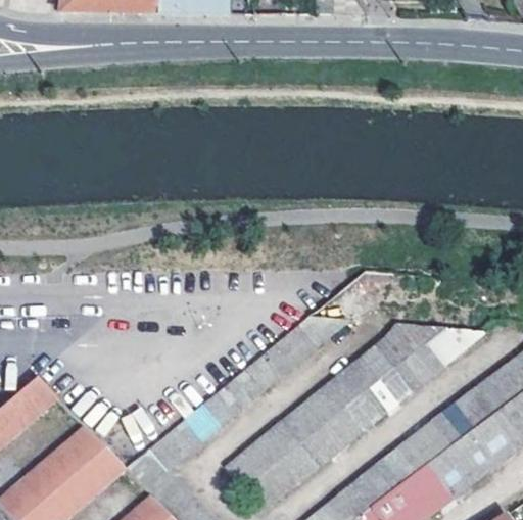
[(60,0),(59,9),(84,9),(157,11),(156,0),(60,0)]
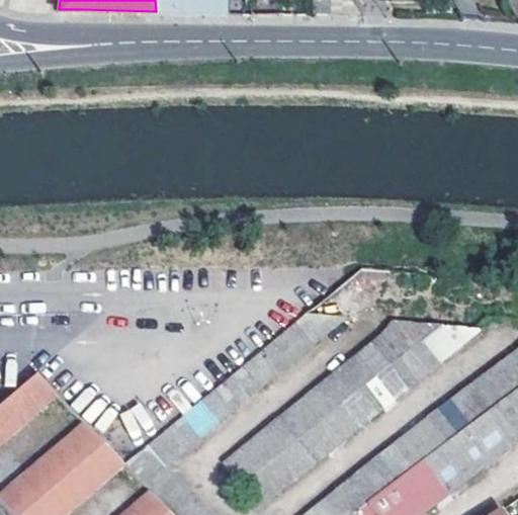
[(155,0),(156,11),(223,11),(223,0),(155,0)]
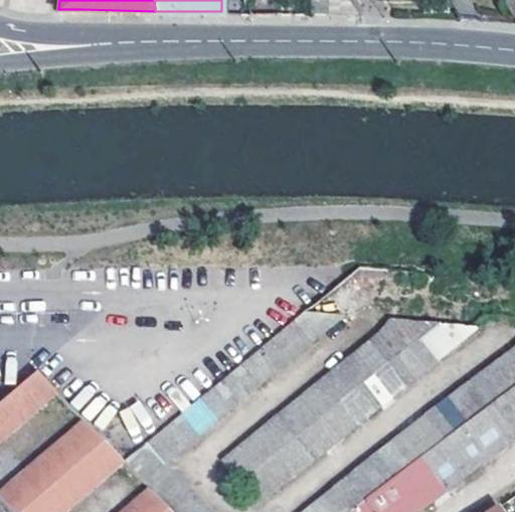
[(503,0),(514,19),(514,0),(503,0)]
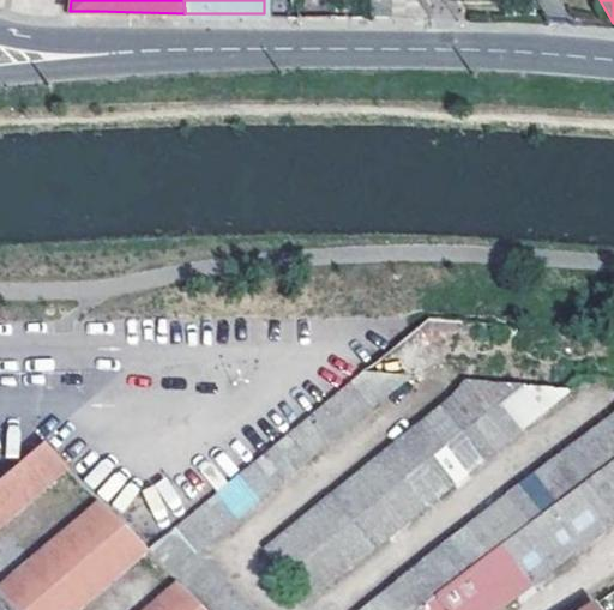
[(348,382),(367,408),(407,375),(361,372),(348,382)]
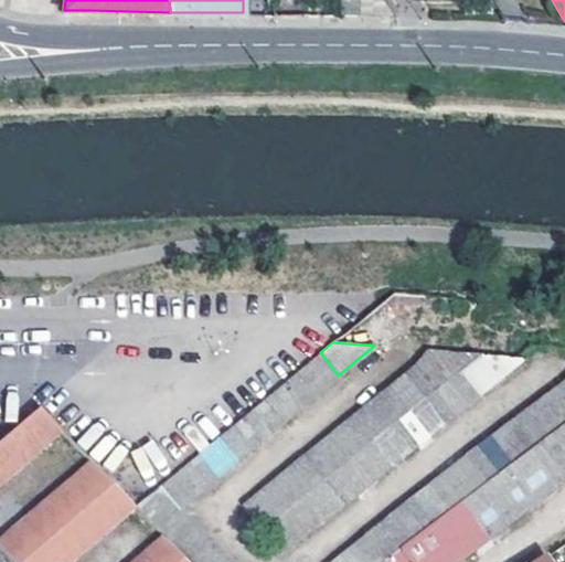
[(415,364),(435,390),(447,380),(459,370),(473,358),(479,353),(428,349),(415,364)]
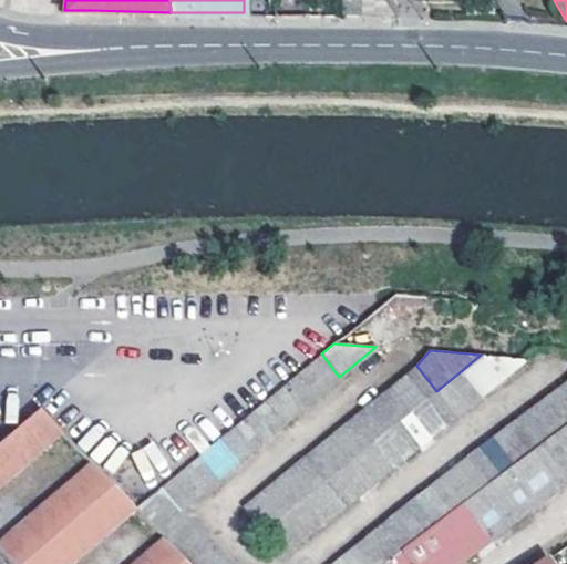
[(321,354),(309,363),(328,387),(339,377),(321,354)]
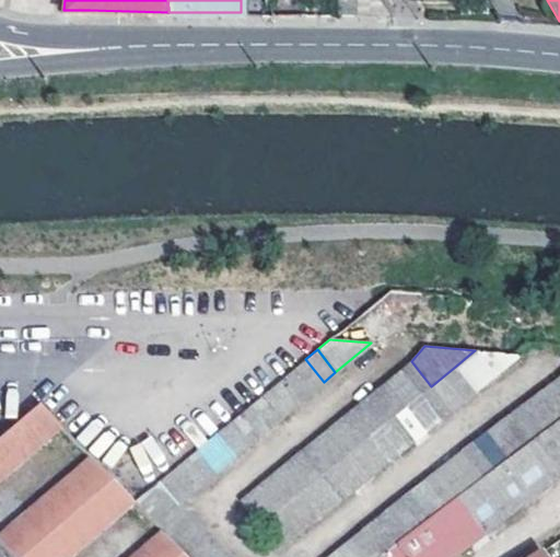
[(500,369),(518,355),(475,350),(469,355),(480,368),(489,379),(500,369)]
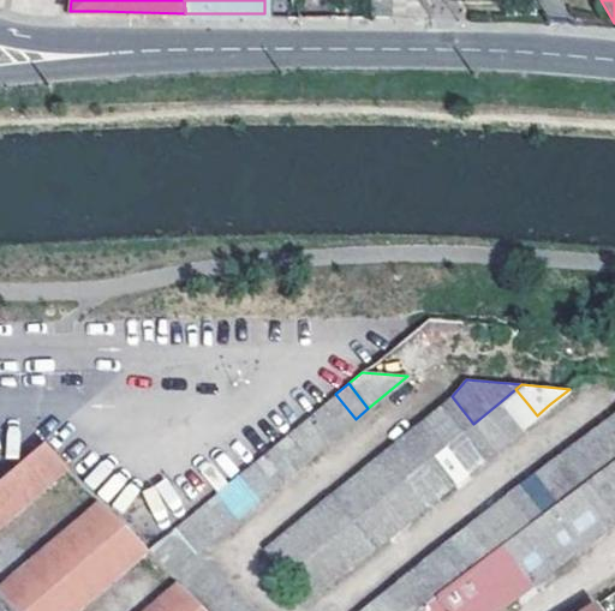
[(537,415),(527,403),(515,389),(500,402),(521,427),(537,415)]
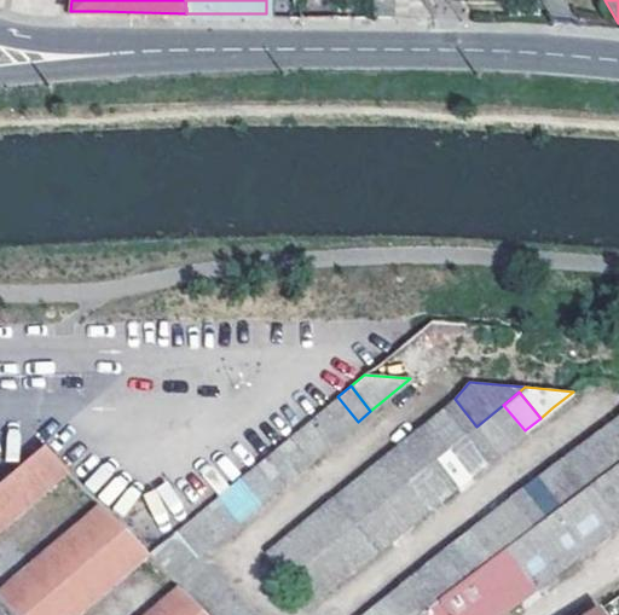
[(325,406),(346,431),(358,422),(337,396),(325,406)]
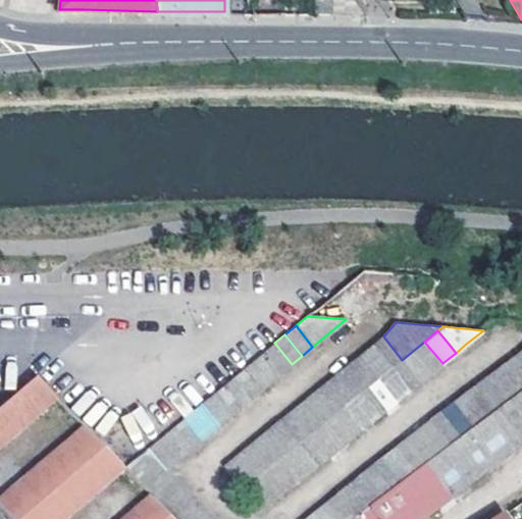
[(371,347),(389,369),(402,360),(383,336),(371,347)]
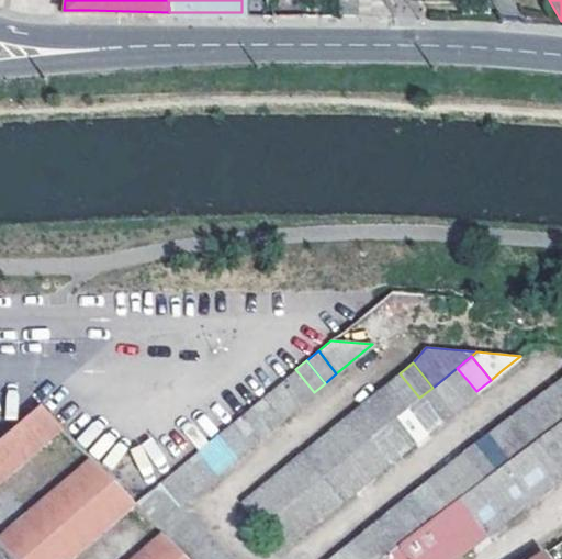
[(445,378),(463,401),(476,391),(457,368),(445,378)]
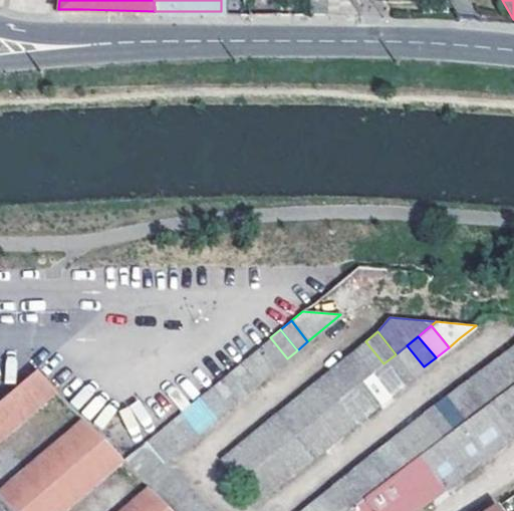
[(260,345),(276,366),(287,358),(270,337),(260,345)]
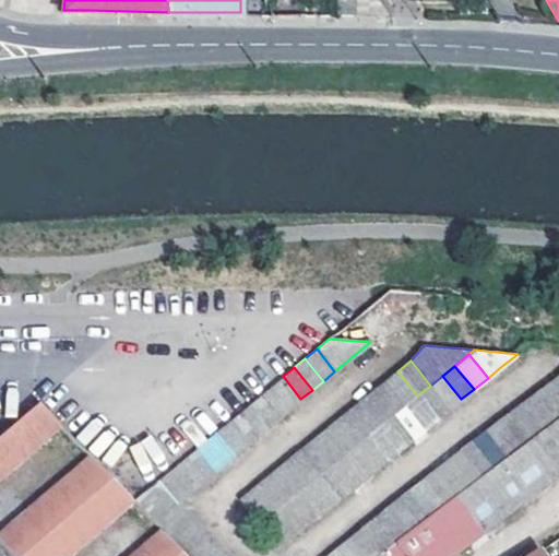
[(385,381),(406,405),(417,395),(397,371),(385,381)]
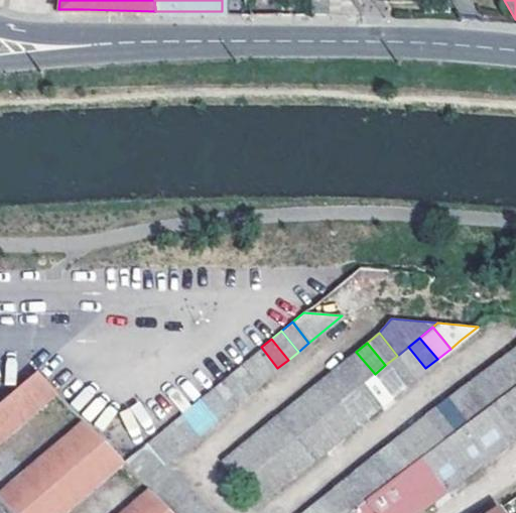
[(506,354),(515,367),(515,345),(505,353),(506,354)]
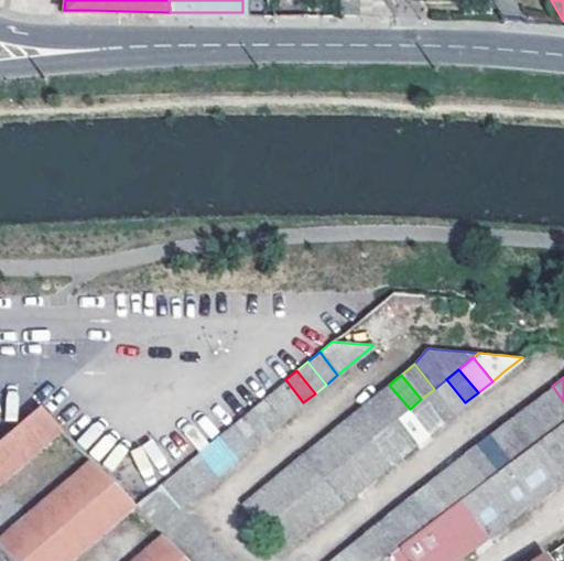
[(273,390),(292,413),(303,402),(285,379),(273,390)]
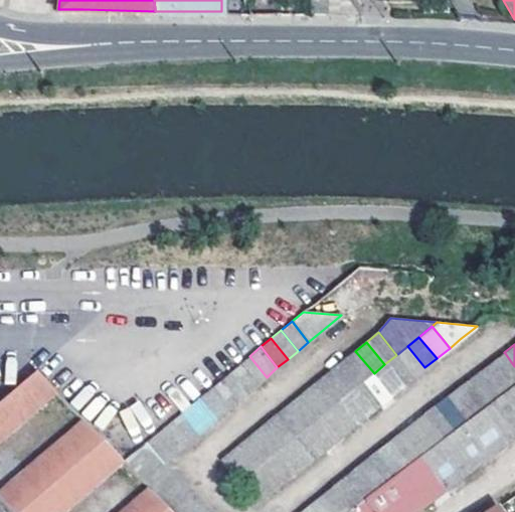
[(396,355),(413,376),(424,367),(407,346),(396,355)]
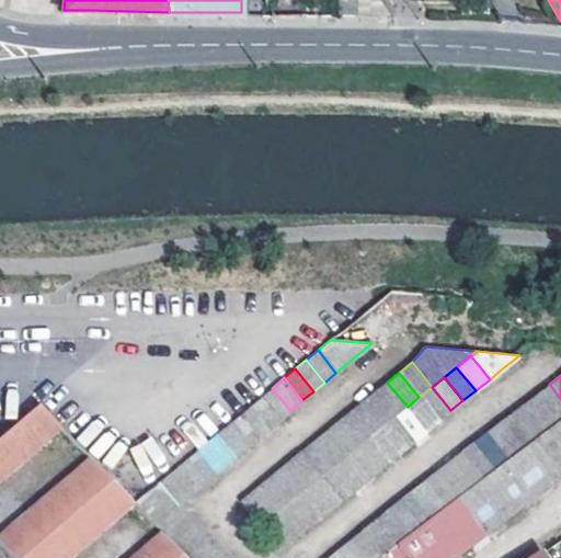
[(375,393),(395,417),(408,407),(387,383),(375,393)]
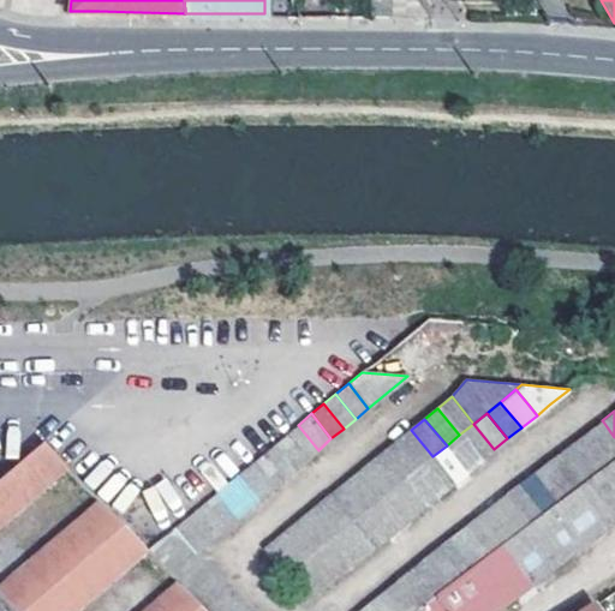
[(589,431),(611,461),(614,459),(614,437),(603,421),(602,420),(589,431)]
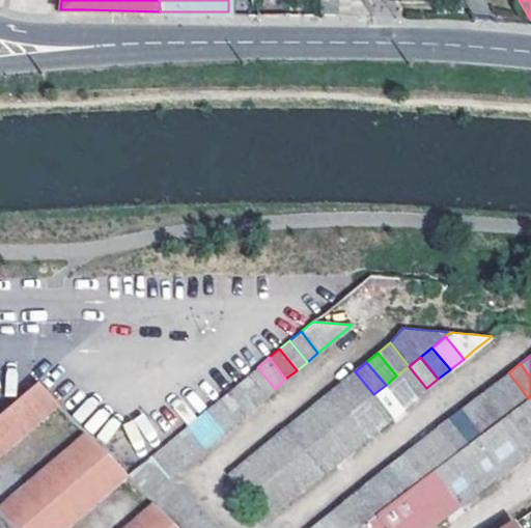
[(414,398),(426,388),(409,366),(396,376),(414,398)]
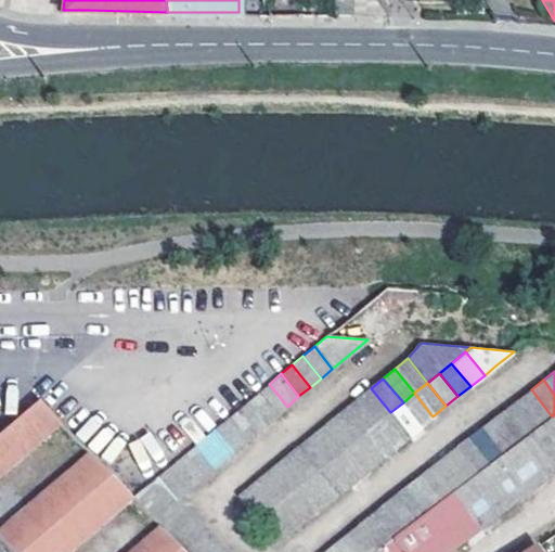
[(258,393),(276,415),(287,407),(269,384),(258,393)]
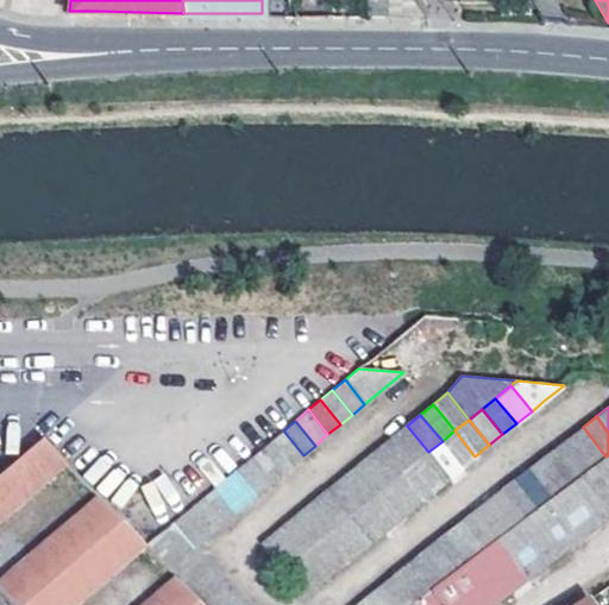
[(394,436),(415,462),(428,452),(407,426),(394,436)]
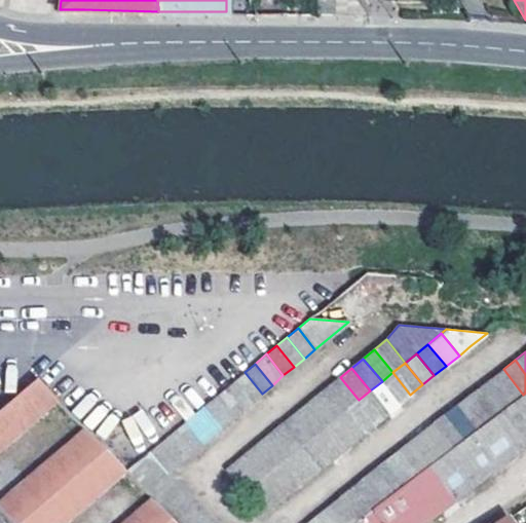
[(493,377),(512,404),(523,395),(503,369),(493,377)]
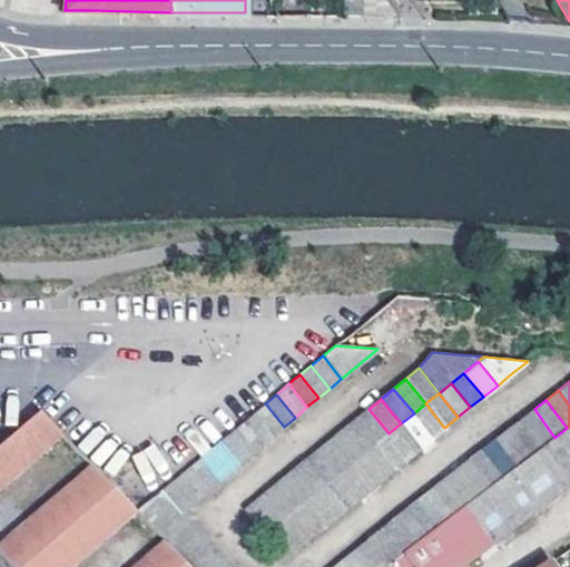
[(253,413),(272,437),(284,427),(265,403),(253,413)]
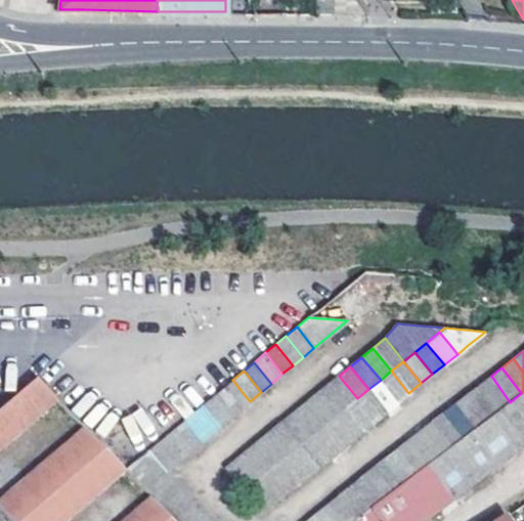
[(381,380),(398,401),(408,393),(391,371),(381,380)]
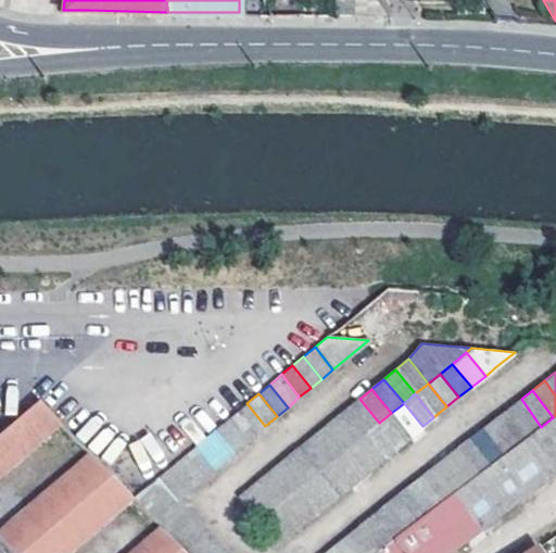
[(0,469),(60,419),(39,398),(0,431),(0,469)]
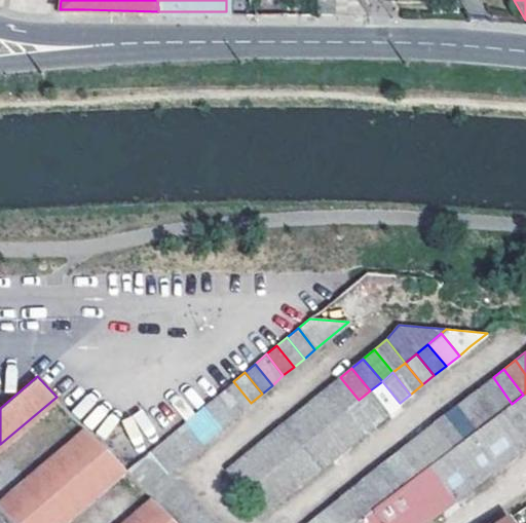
[(329,386),(346,409),(359,400),(340,377),(329,386)]
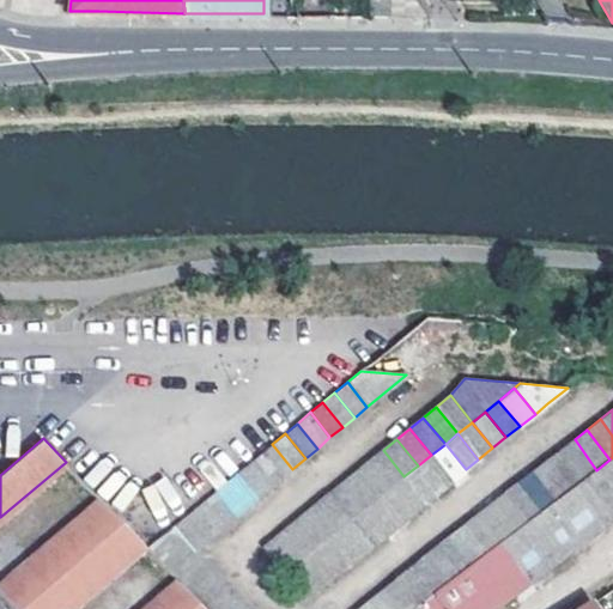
[(560,450),(582,481),(596,470),(575,439),(560,450)]
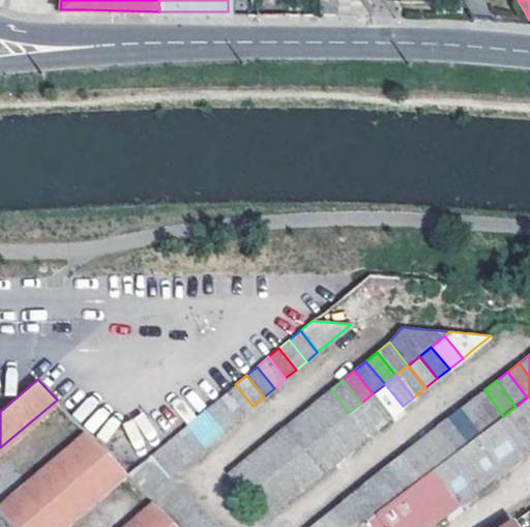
[(225,392),(242,414),(253,406),(235,384),(225,392)]
